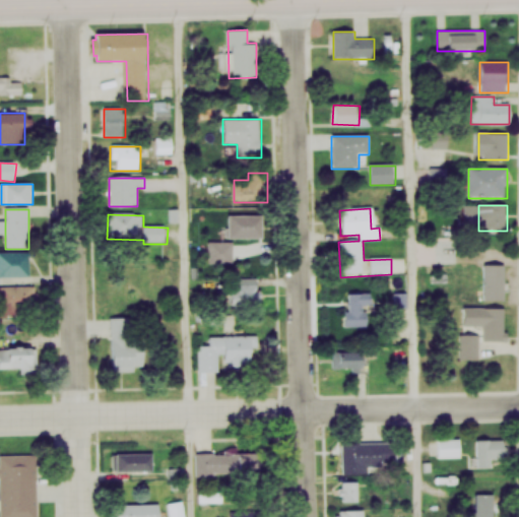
[(261,215),(226,215),(226,240),(261,240),(261,215)]
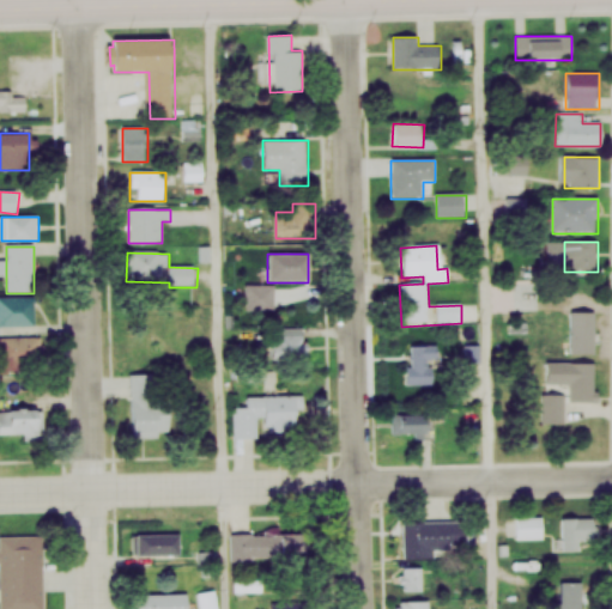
[(248,299),(273,299),(273,288),(248,288),(248,299)]
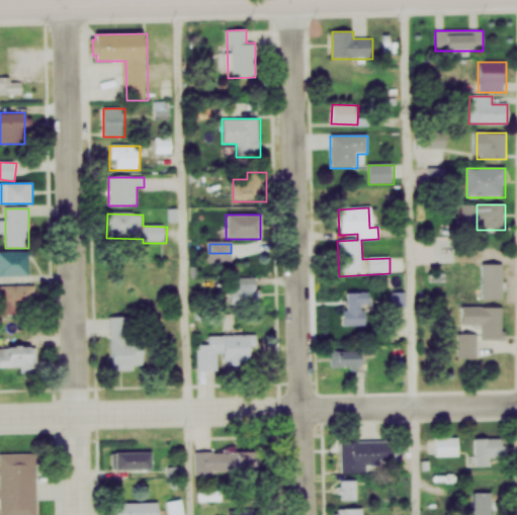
[(0,276),(29,276),(28,253),(0,253),(0,276)]
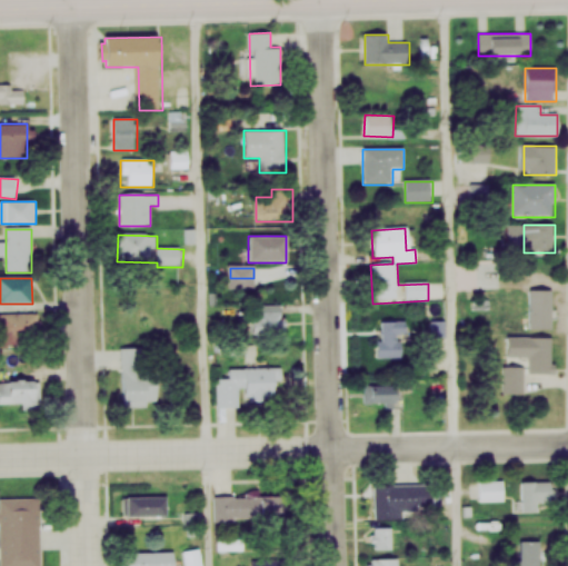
[(552,331),(552,291),(528,291),(528,331),(552,331)]
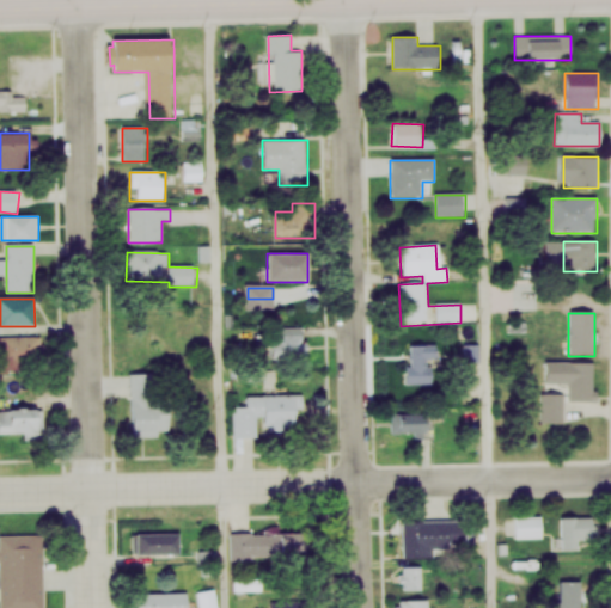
[(305,336),(272,336),(272,360),(305,360),(305,336)]
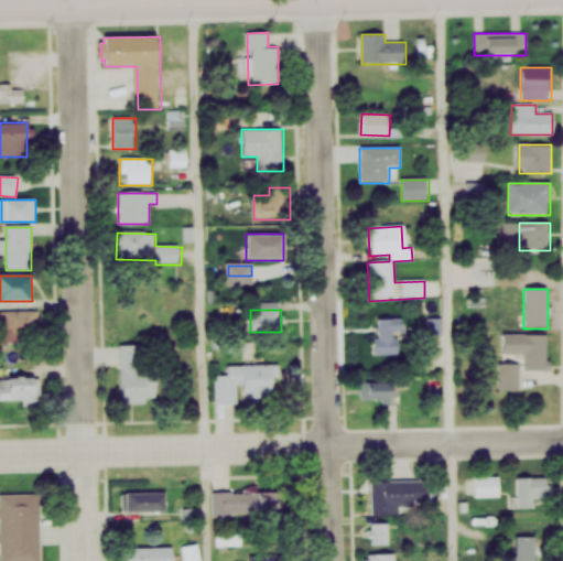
[(0,313),(0,345),(29,345),(29,333),(39,333),(39,313),(0,313)]
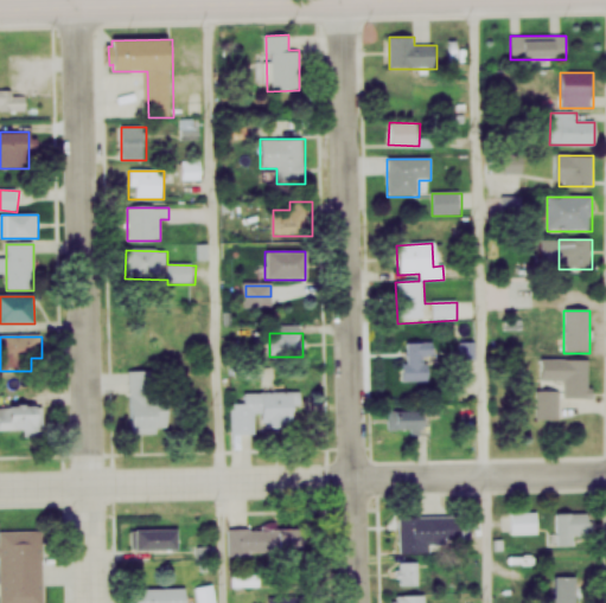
[(406,366),(400,366),(400,383),(431,383),(431,359),(434,359),(434,344),(406,344),(406,366)]
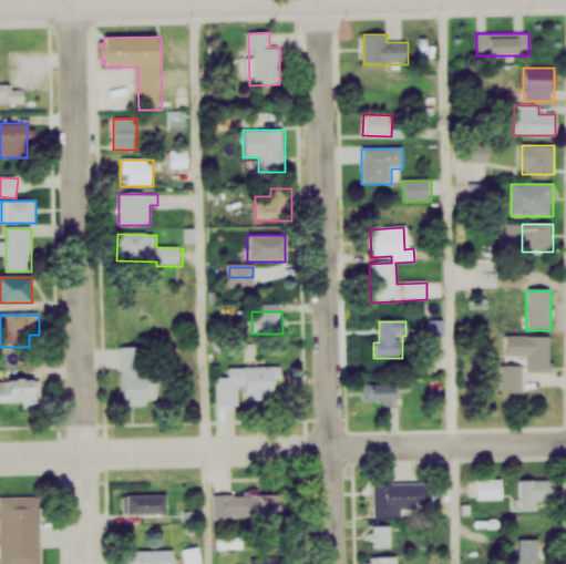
[(524,393),(523,373),(551,373),(551,337),(502,337),(502,358),(525,357),(525,367),(502,367),(502,393),(524,393)]
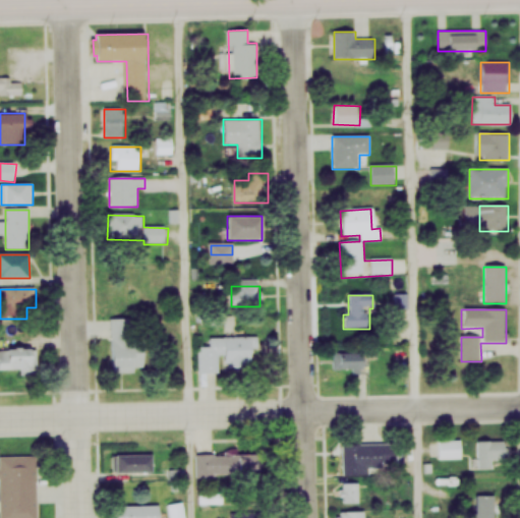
[(111,373),(139,371),(137,320),(108,321),(111,373)]
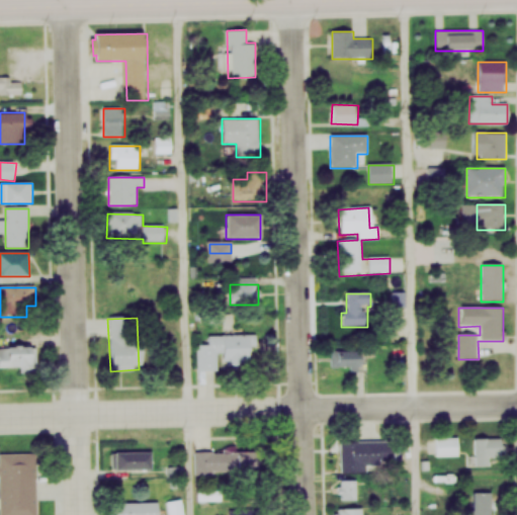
[(207,336),(207,346),(196,346),(196,371),(221,371),(221,367),(255,366),(255,335),(207,336)]
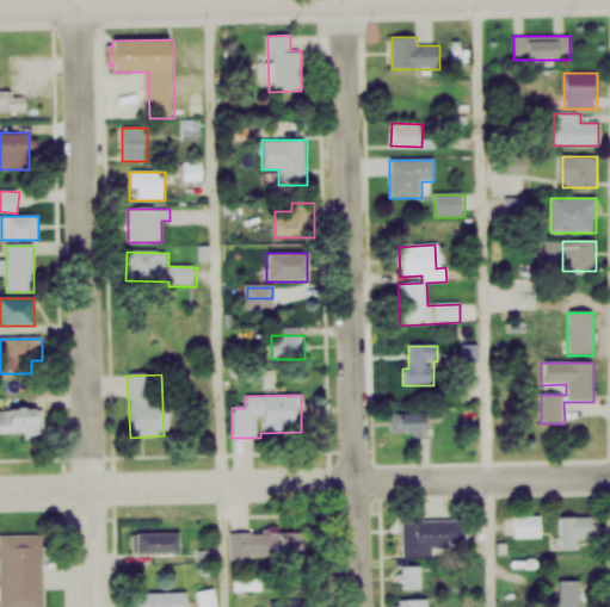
[(0,434),(45,434),(45,409),(0,409),(0,434)]
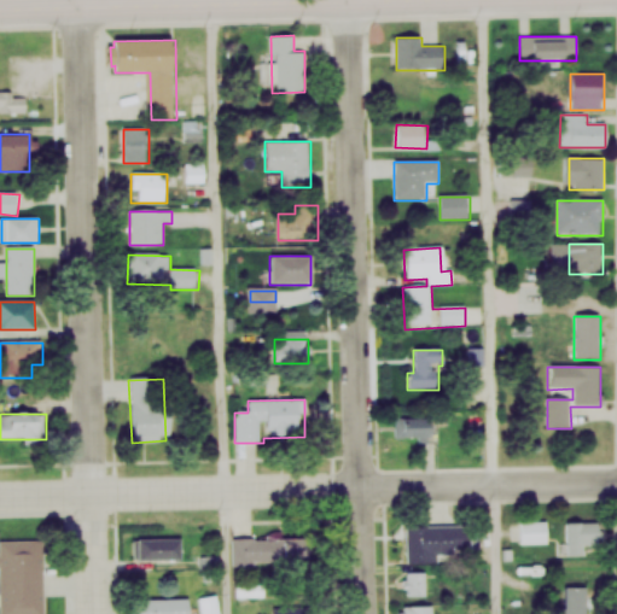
[(394,442),(430,442),(430,419),(394,419),(394,442)]
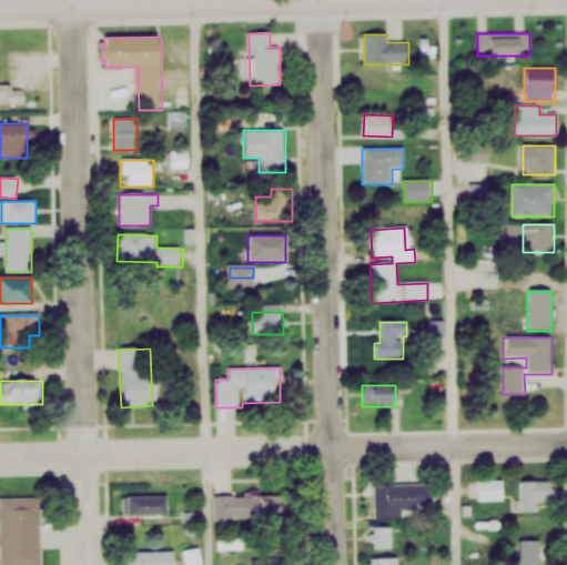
[(504,503),(504,482),(477,482),(478,503),(504,503)]
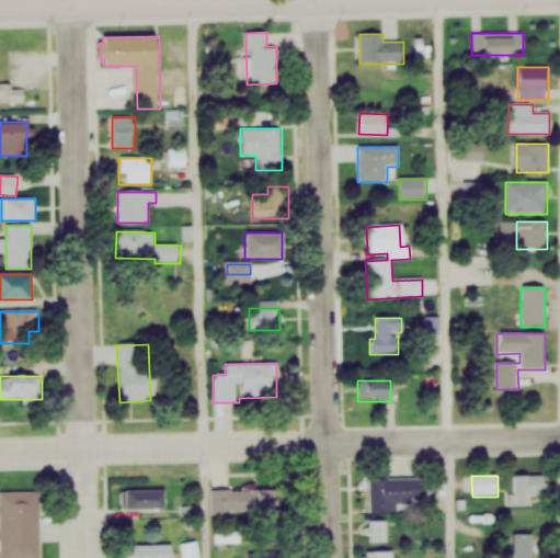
[(516,477),(516,505),(545,505),(545,477),(516,477)]
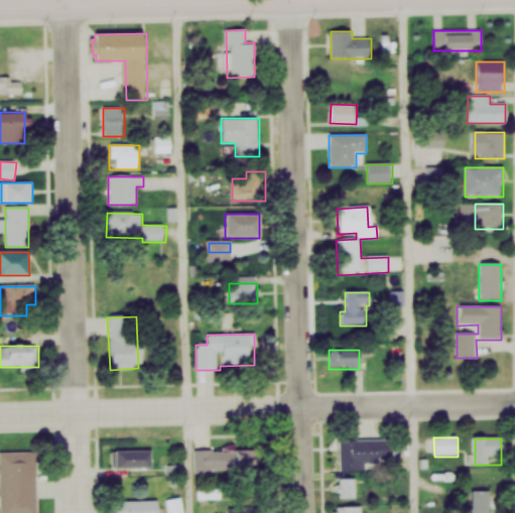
[(342,441),(343,470),(387,470),(386,440),(342,441)]
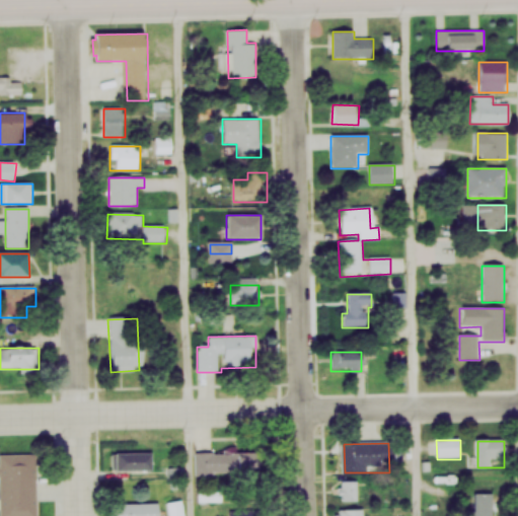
[(113,472),(154,472),(154,454),(113,454),(113,472)]
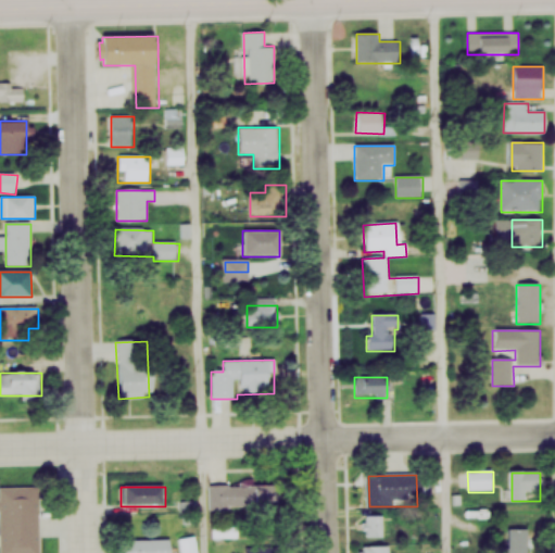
[(212,514),(261,514),(261,487),(212,487),(212,514)]
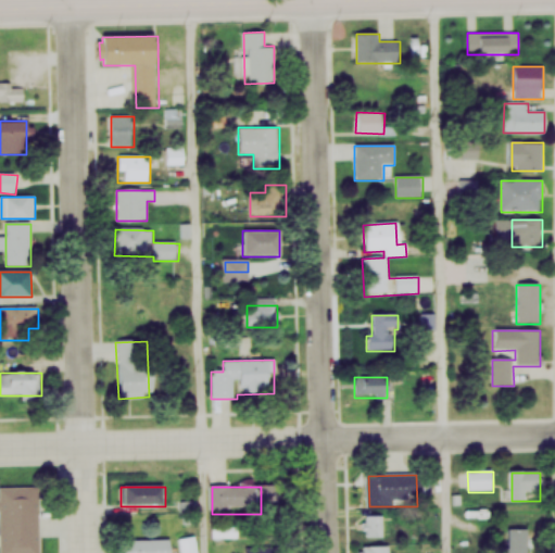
[(0,489),(0,552),(38,552),(38,488),(0,489)]
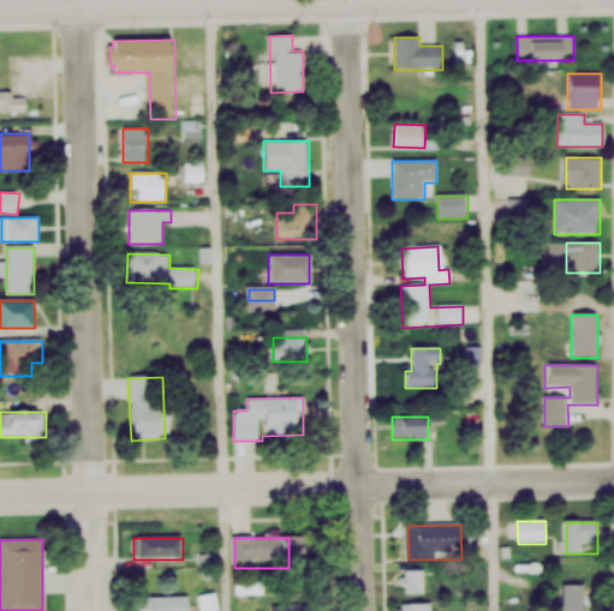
[(424,594),(424,571),(404,571),(404,594),(424,594)]
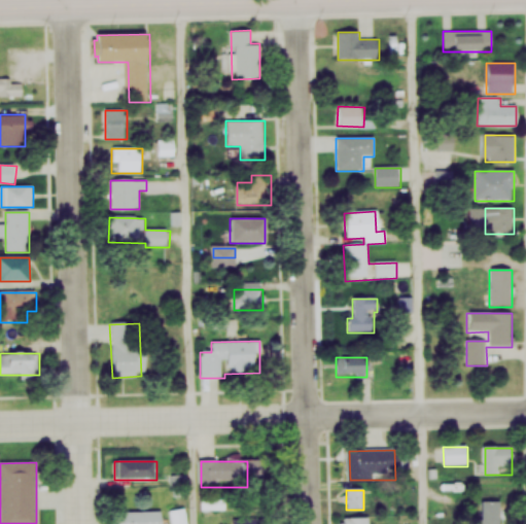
[(500,523),(501,502),(482,502),(481,523),(500,523)]
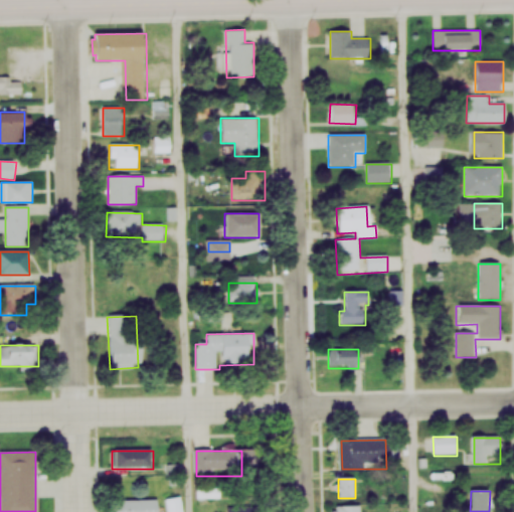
[(184,511),(182,498),(167,500),(168,511),(184,511)]
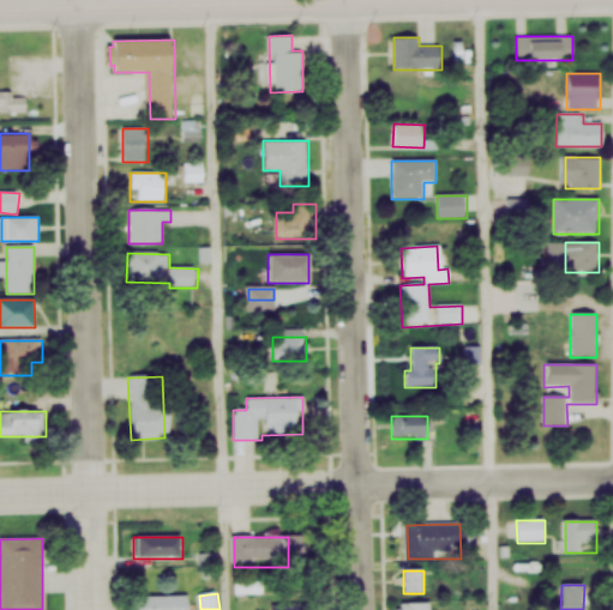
[(133,597),(132,609),(191,609),(192,597),(133,597)]
